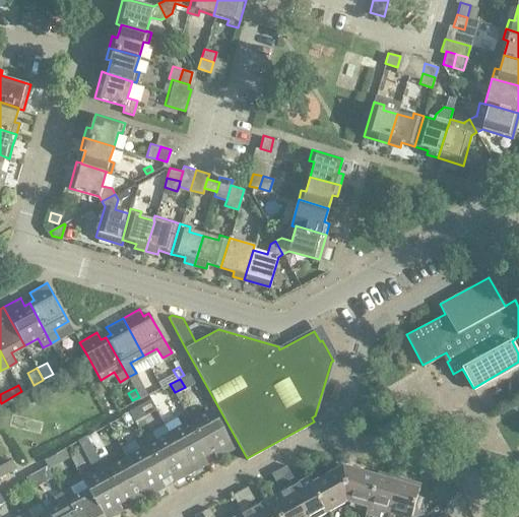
[(138,402),(127,407),(133,417),(143,412),(138,402)]
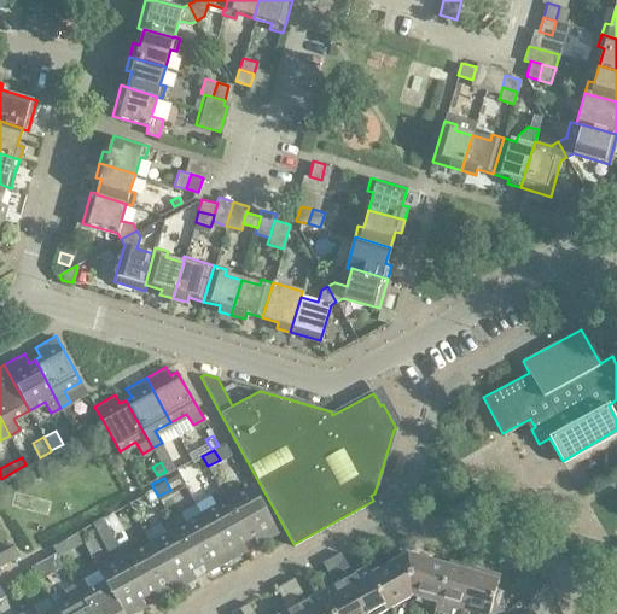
[(230,483),(220,489),(246,536),(252,533),(257,542),(278,531),(252,485),(236,495),(230,483)]
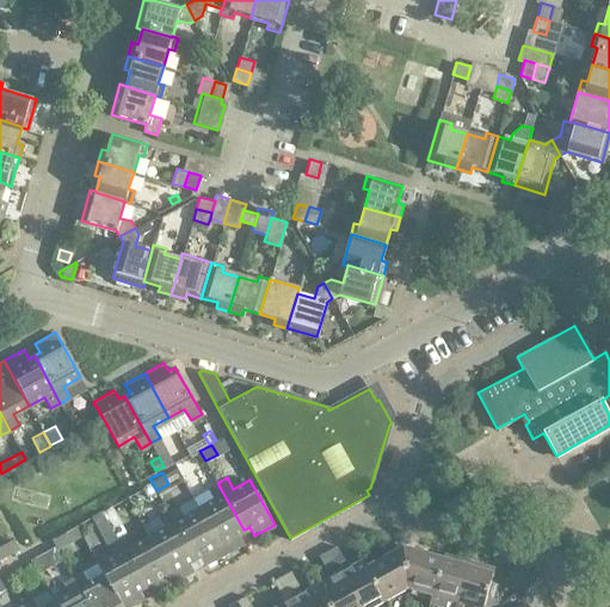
[(244,530),(217,483),(208,488),(215,500),(199,508),(225,553),(244,543),(239,533),(244,530)]
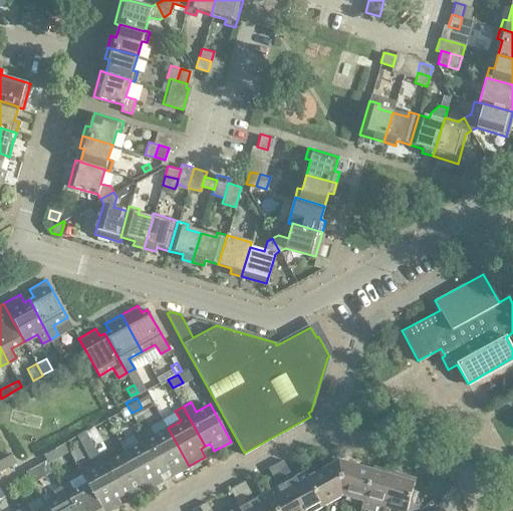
[(149,425),(141,430),(163,470),(168,467),(172,475),(189,466),(168,428),(155,435),(149,425)]
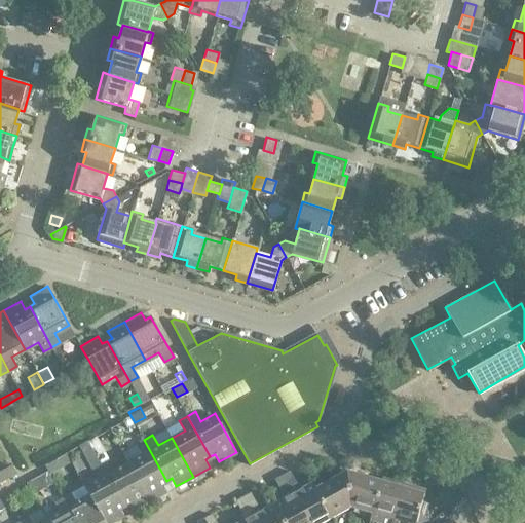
[(87,440),(79,444),(85,456),(94,452),(87,440)]
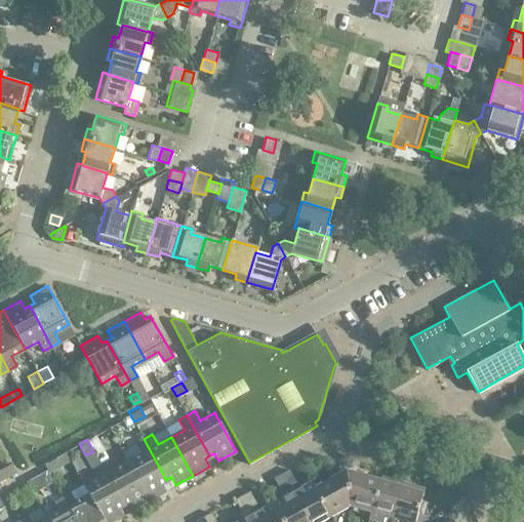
[(166,480),(144,439),(135,444),(140,453),(127,460),(150,499),(166,490),(162,482),(166,480)]
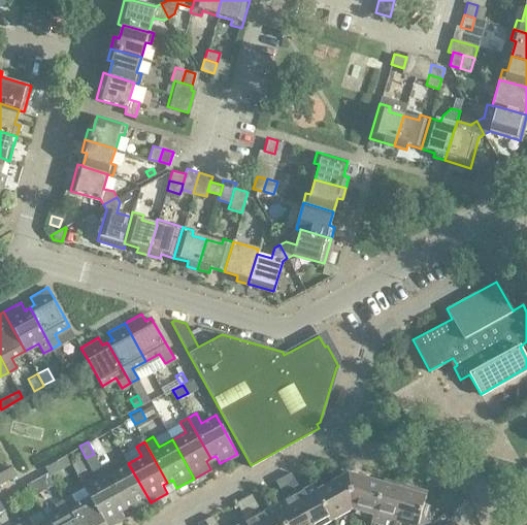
[(65,454),(58,458),(62,466),(69,462),(65,454)]
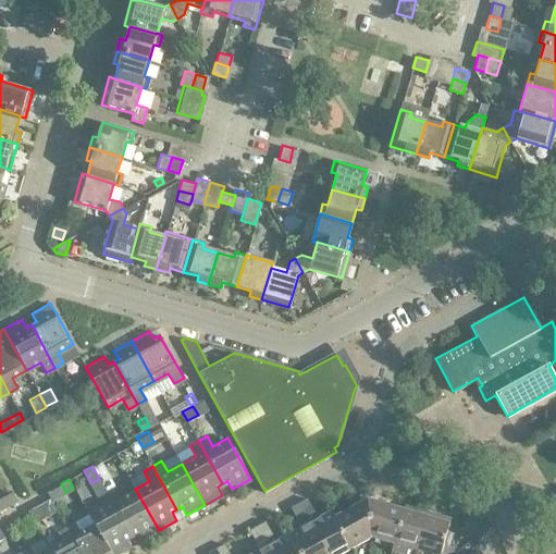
[(115,487),(107,491),(132,534),(136,532),(140,540),(159,530),(135,489),(121,496),(115,487)]
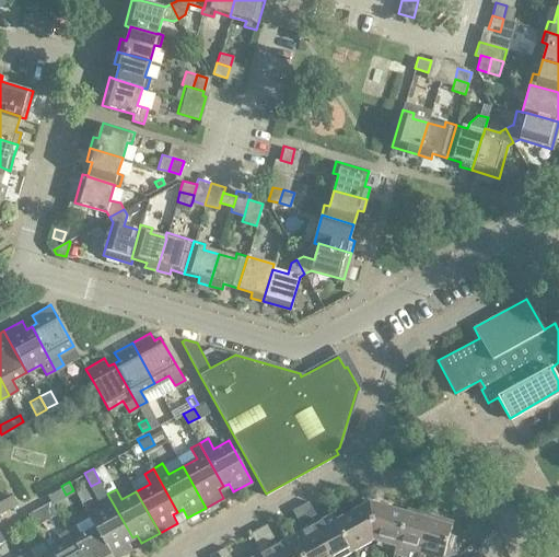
[(132,537),(107,494),(99,499),(104,509),(90,518),(94,528),(95,526),(112,556),(116,556),(131,548),(127,541),(132,537)]
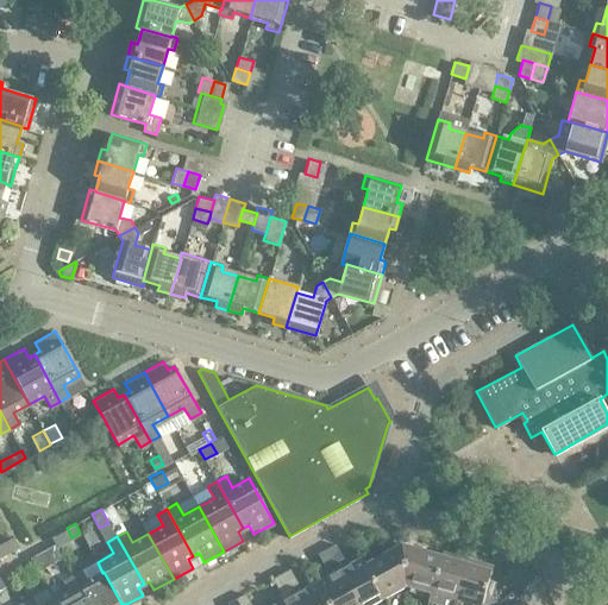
[(18,546),(13,537),(2,543),(7,552),(18,546)]
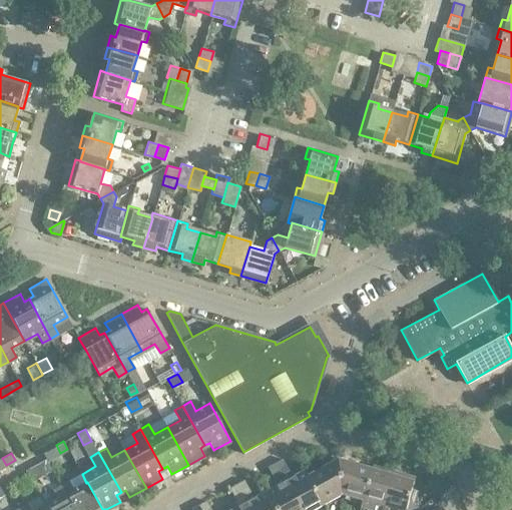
[(283,458),(275,462),(282,474),(289,469),(283,458)]
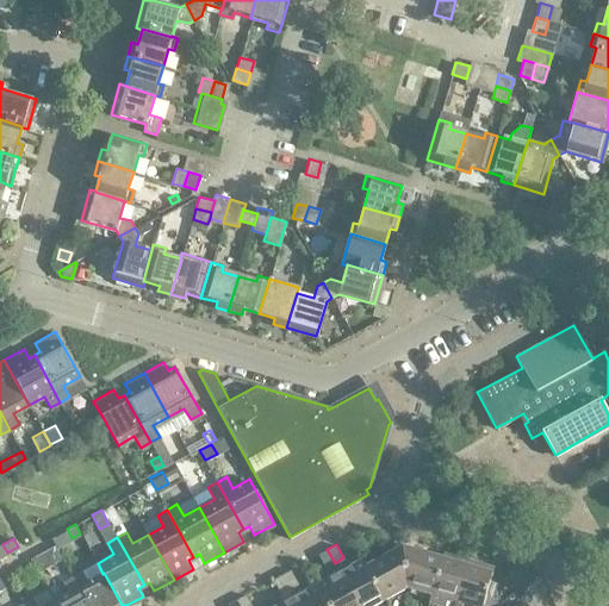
[(406,587),(402,545),(366,566),(384,599),(406,587)]
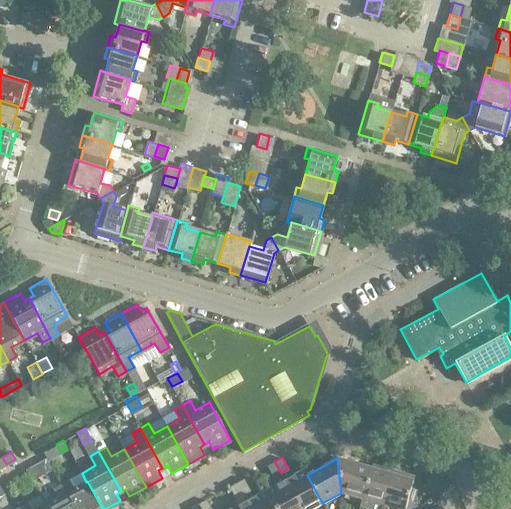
[(370,468),(337,458),(341,493),(361,499),(362,499),(371,468),(370,468)]
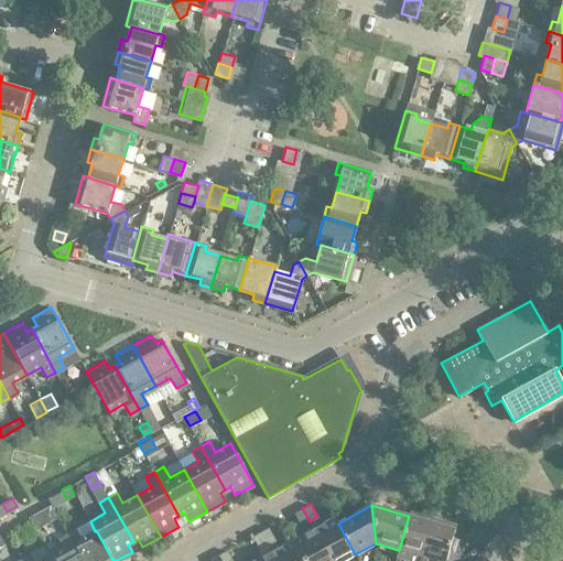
[(310,521),(302,508),(294,513),(301,526),(310,521)]
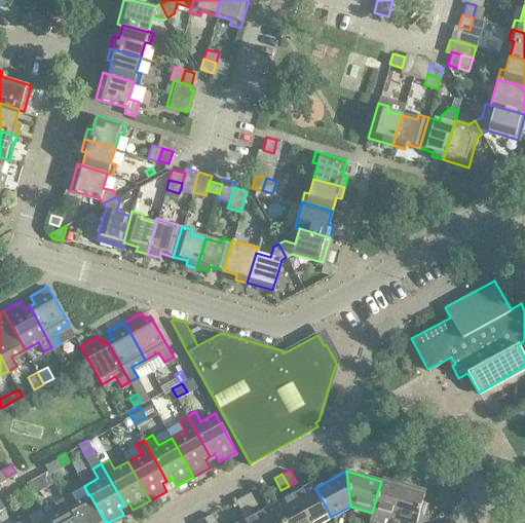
[(381,477),(380,481),(381,481),(372,513),(371,513),(369,519),(382,522),(391,522),(403,483),(381,477)]
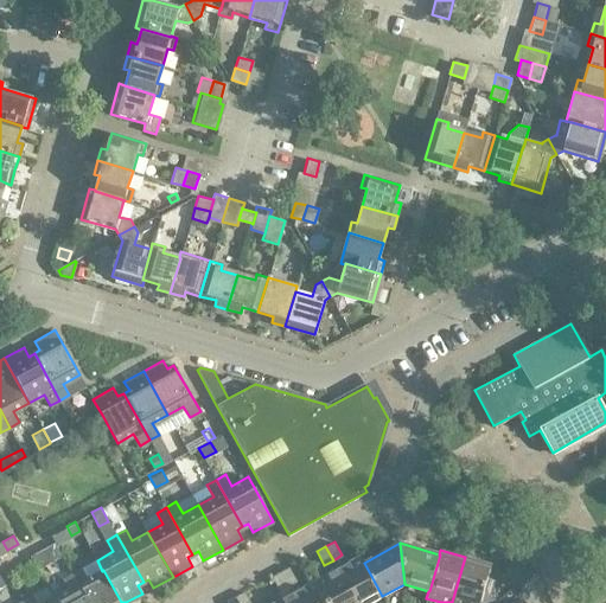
[(361,556),(337,569),(356,602),(369,602),(382,596),(364,563),(361,556)]
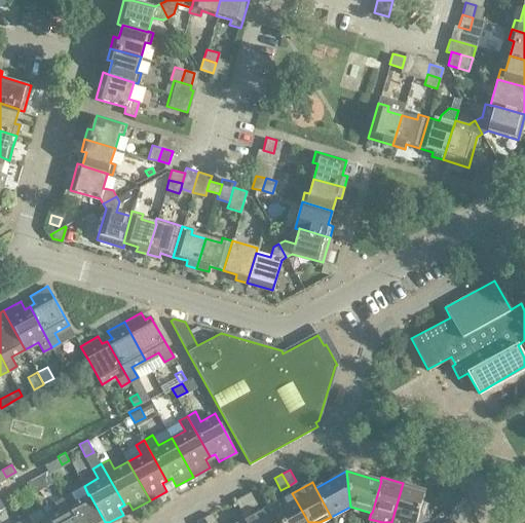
[(425,489),(403,483),(391,522),(429,522),(418,514),(425,489)]
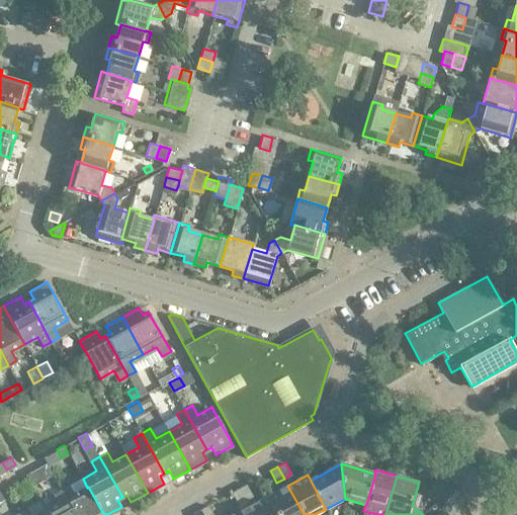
[(69,484),(61,489),(75,514),(103,514),(88,487),(87,488),(75,495),(69,484)]
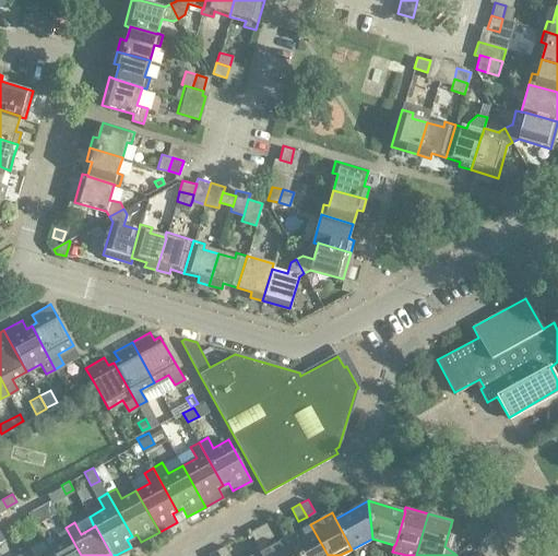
[(265,522),(258,527),(265,540),(273,535),(265,522)]
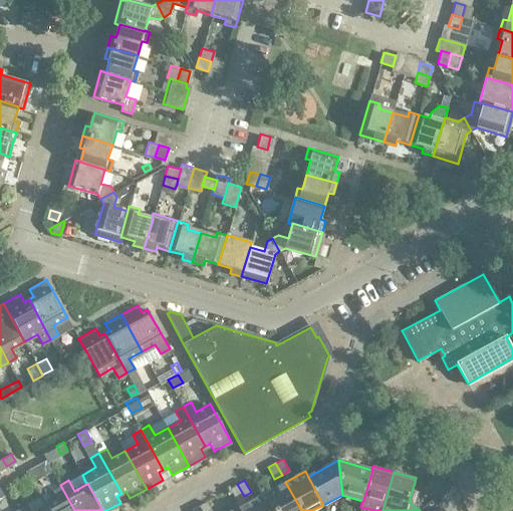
[(301,510),(285,482),(266,493),(276,510),(301,510)]
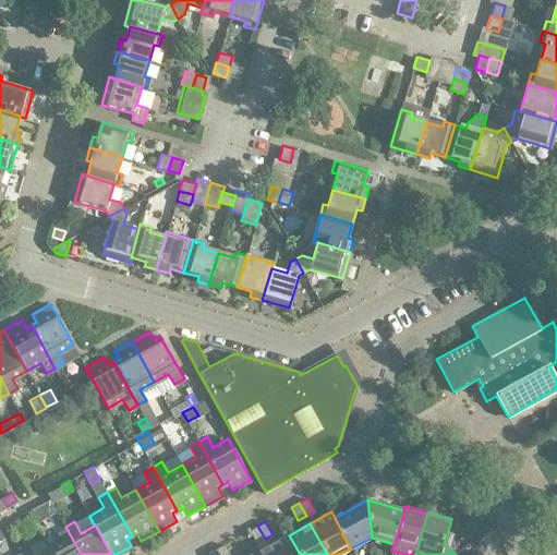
[(4,525),(0,527),(0,539),(10,534),(4,525)]
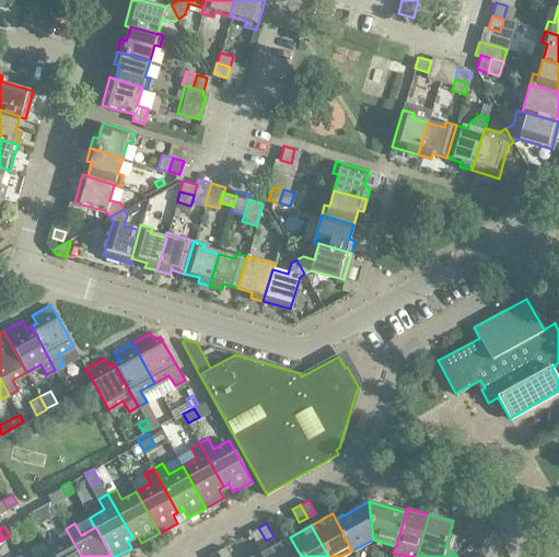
[(266,541),(258,528),(249,532),(257,545),(266,541)]
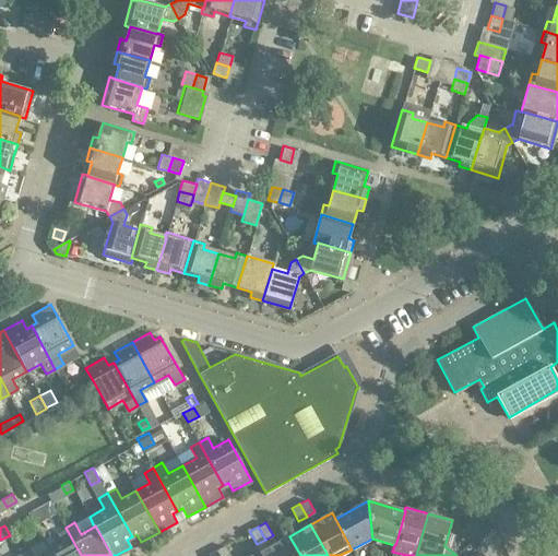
[(81,555),(66,528),(57,532),(63,543),(49,552),(51,555),(81,555)]
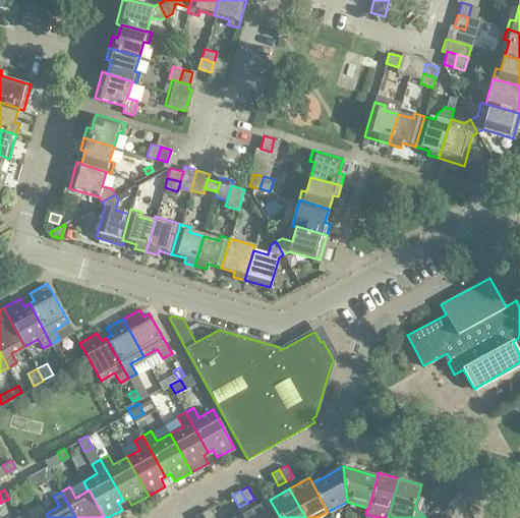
[(280,517),(270,500),(250,510),(254,517),(280,517)]
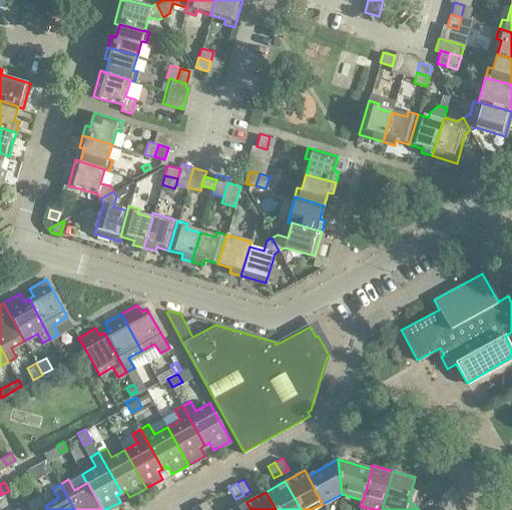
[(211,509),(206,500),(198,504),(201,509),(211,509)]
